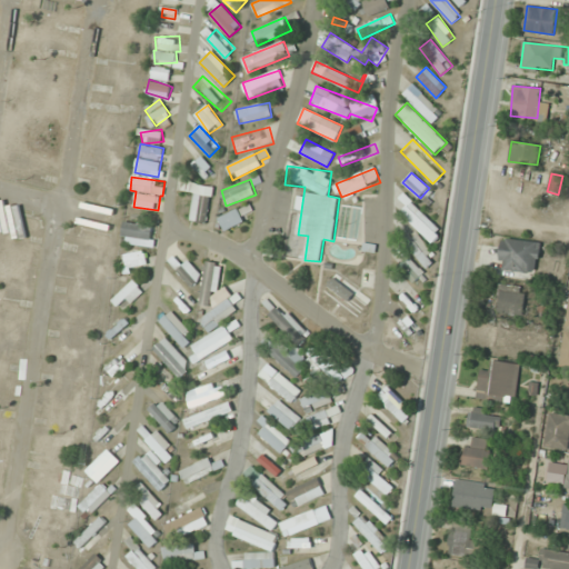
[(211,186),(193,185),(192,222),(210,222),(211,186)]
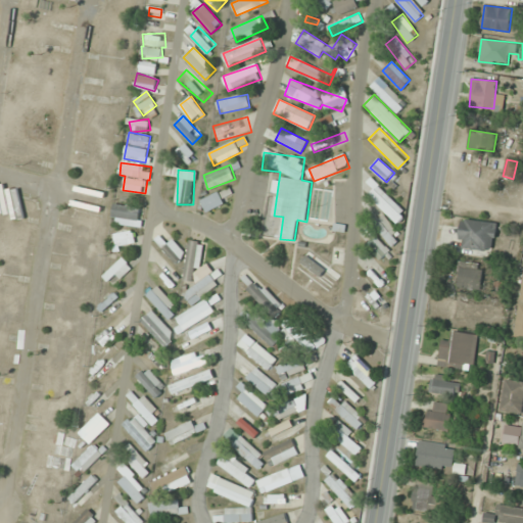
[(368,194),(397,224),(407,214),(378,185),(368,194)]
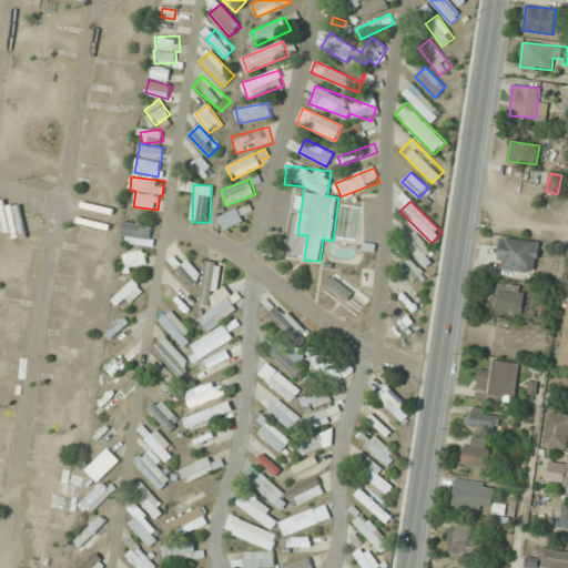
[(217,219),(224,231),(244,220),(237,208),(217,219)]
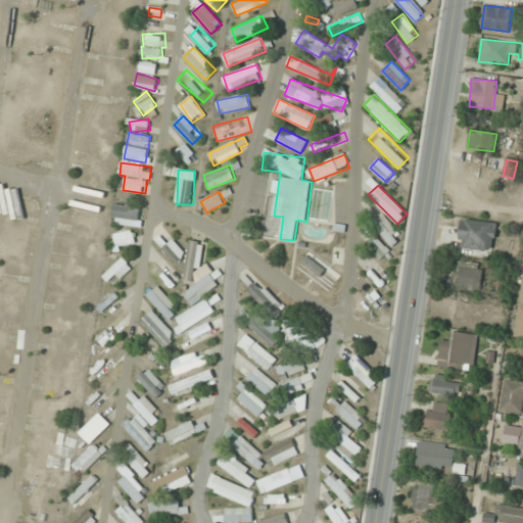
[(330,220),(331,191),(314,191),(314,219),(330,220)]
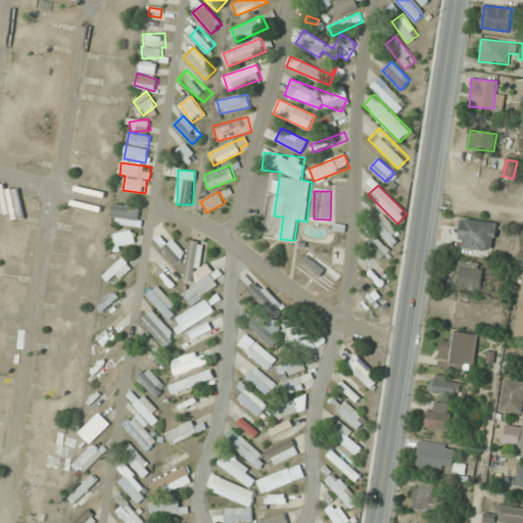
[(140,205),(112,205),(112,224),(140,224),(140,205)]
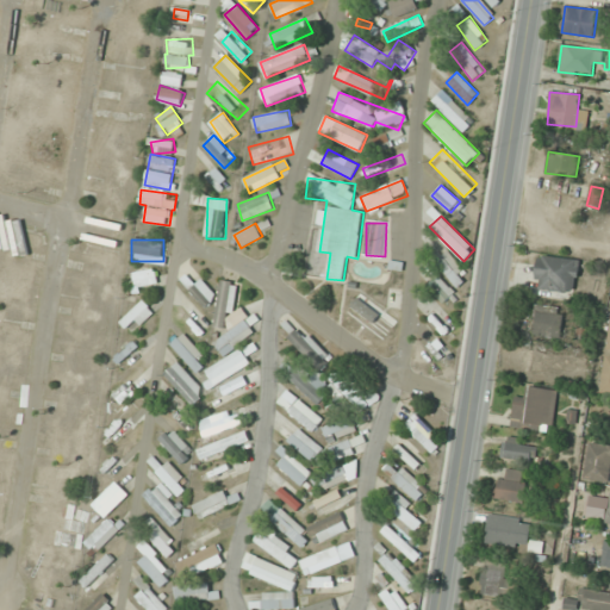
[(470,275),(447,251),(435,262),(458,287),(470,275)]
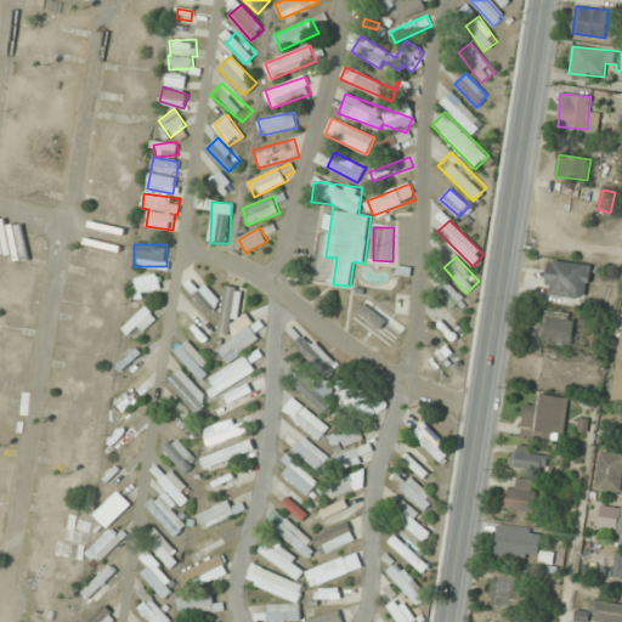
[(587,299),(592,265),(550,259),(547,294),(587,299)]
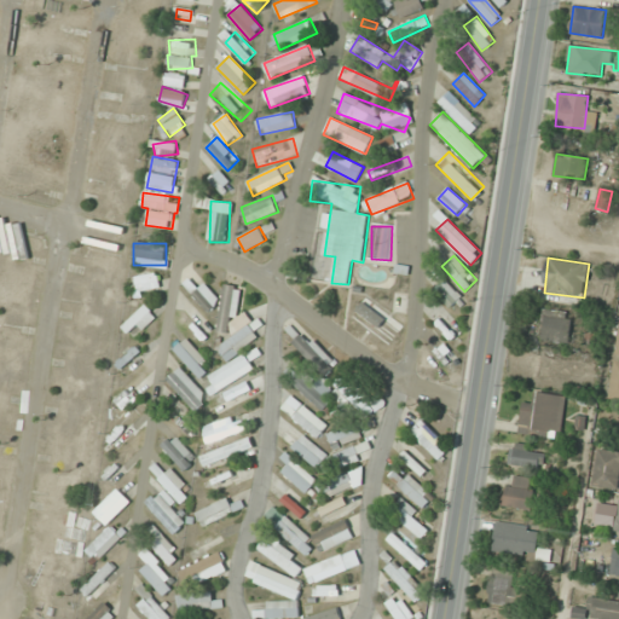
[(462,296),(445,279),(435,290),(451,307),(462,296)]
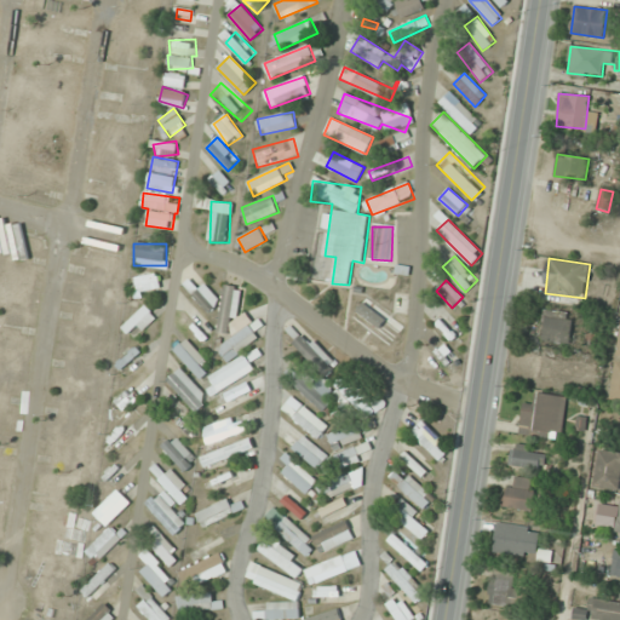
[(408,294),(395,293),(392,313),(407,314),(408,294)]
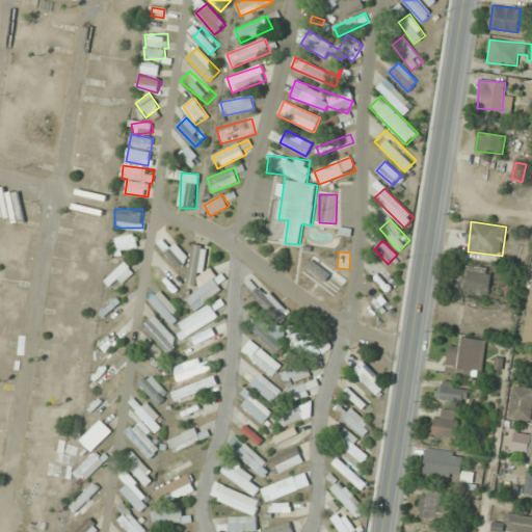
[(347,280),(314,255),(300,273),(334,298),(347,280)]
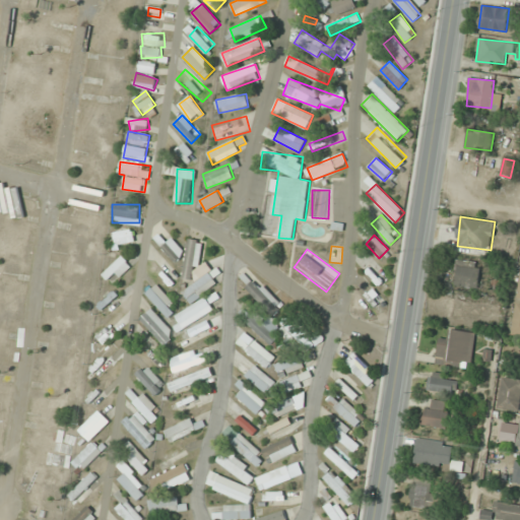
[(113,283),(131,265),(122,255),(103,274),(113,283)]
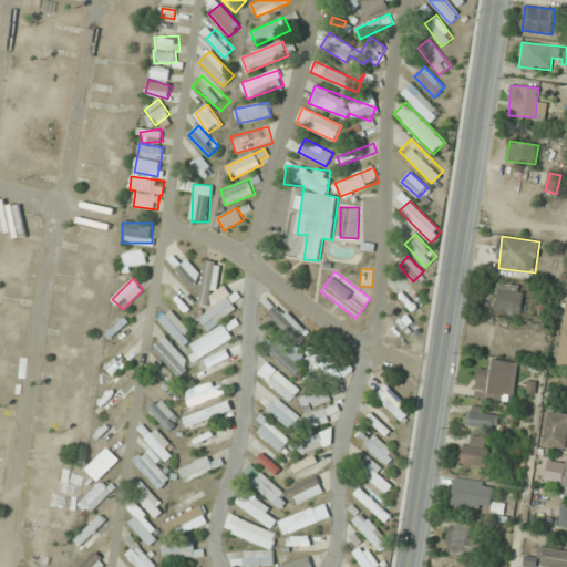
[(185,315),(193,308),(185,300),(191,294),(176,279),(163,294),(185,315)]
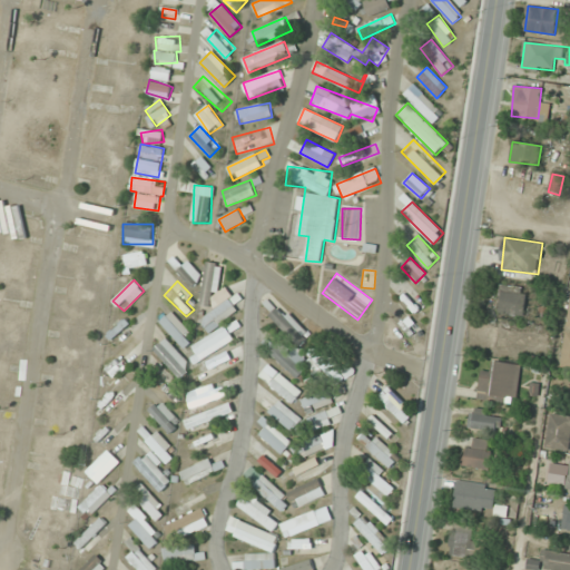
[(523,316),(527,290),(502,286),(499,313),(523,316)]
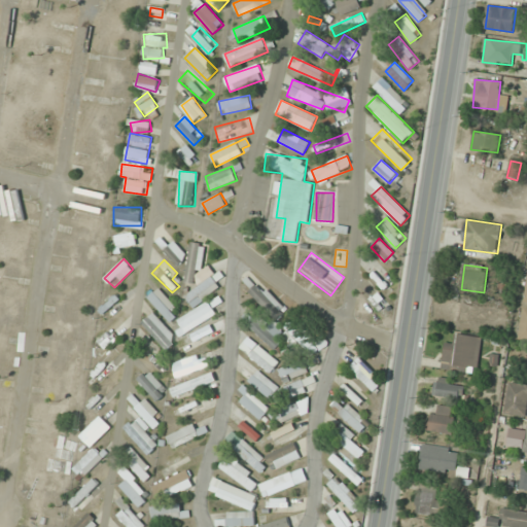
[(200,278),(203,283),(184,295),(192,307),(219,288),(208,273),(200,278)]
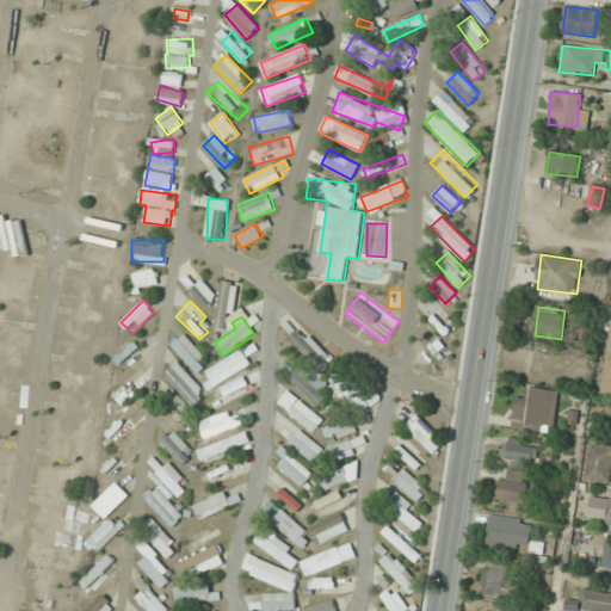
[(171,345),(197,372),(210,360),(183,334),(171,345)]
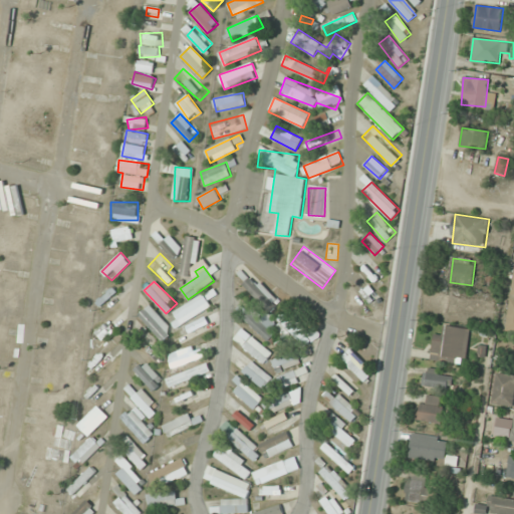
[(181,325),(212,306),(204,293),(174,312),(181,325)]
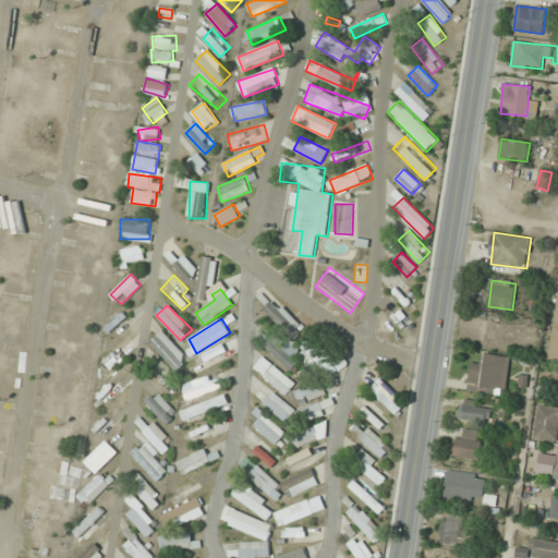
[(170,373),(185,365),(191,375),(240,351),(233,338),(184,361),(169,329),(153,337),(170,373)]
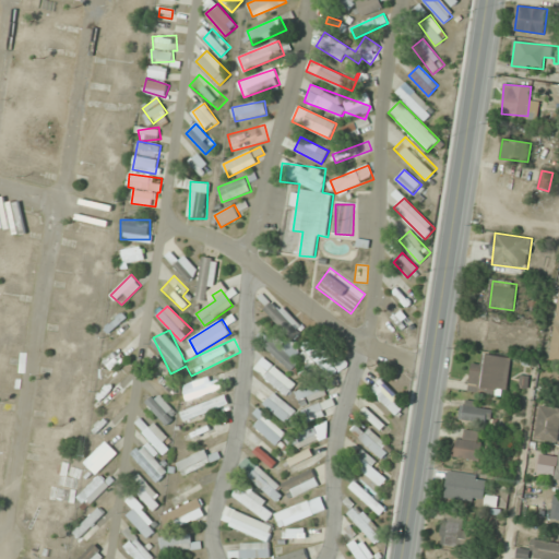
[(290,371),(308,353),(334,378),(347,363),(340,356),(334,363),(310,340),(300,352),(278,331),(264,347),(290,371)]
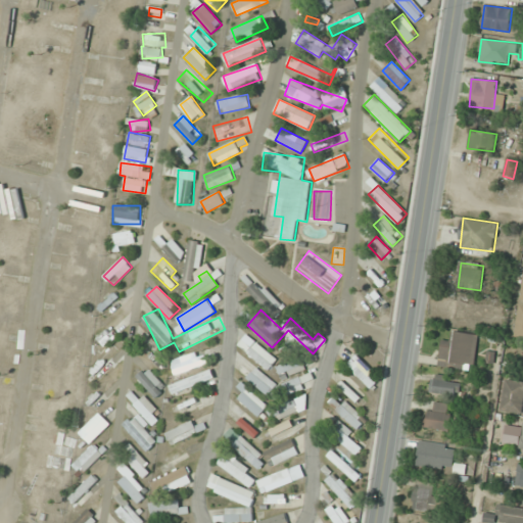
[(130,323),(119,312),(91,340),(102,350),(130,323)]
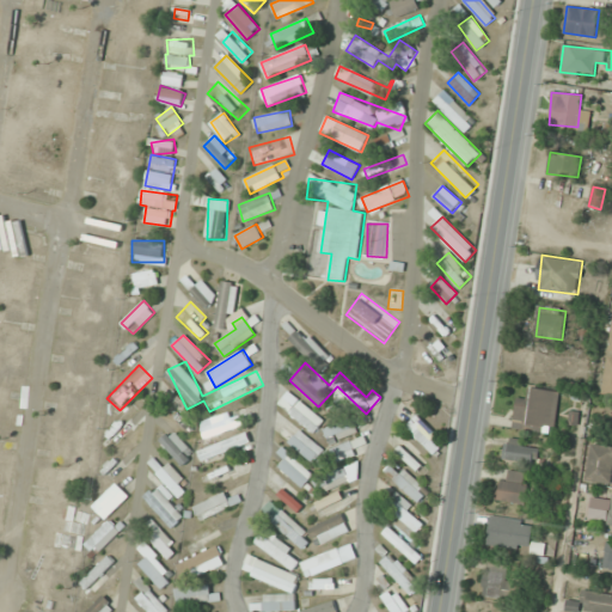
[(560,392),(528,389),(527,401),(516,399),(514,424),(555,429),(560,392)]
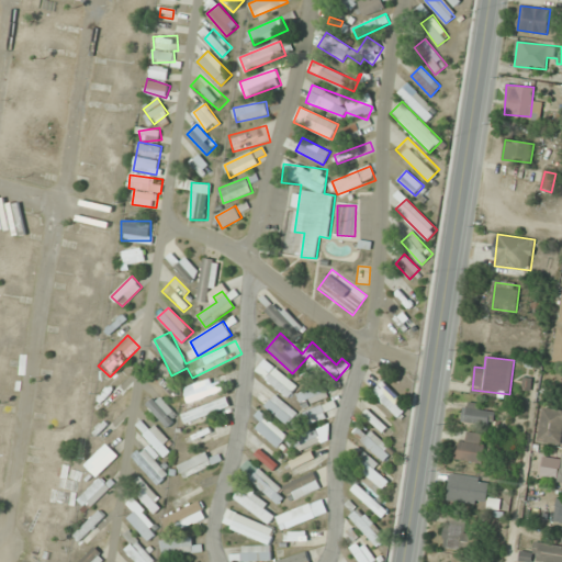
[(266,379),(289,397),(298,386),(276,368),(266,379)]
